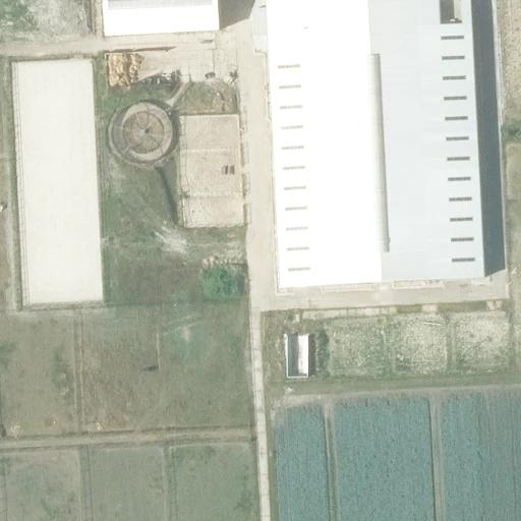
[(103,0),(105,37),(219,31),(217,0),(103,0)]
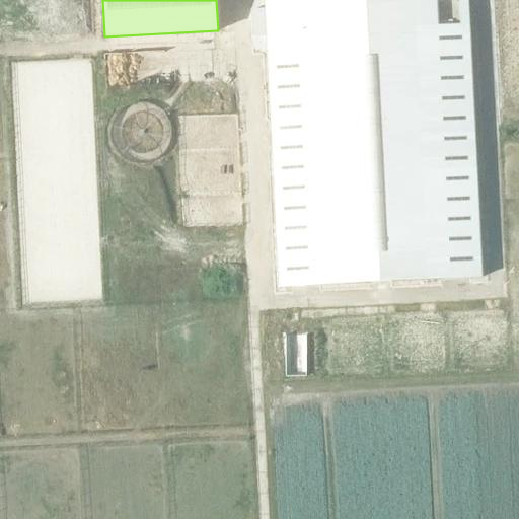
[(467,0),(265,0),(266,9),(251,10),(253,36),(267,35),(279,287),(482,277),(467,0)]
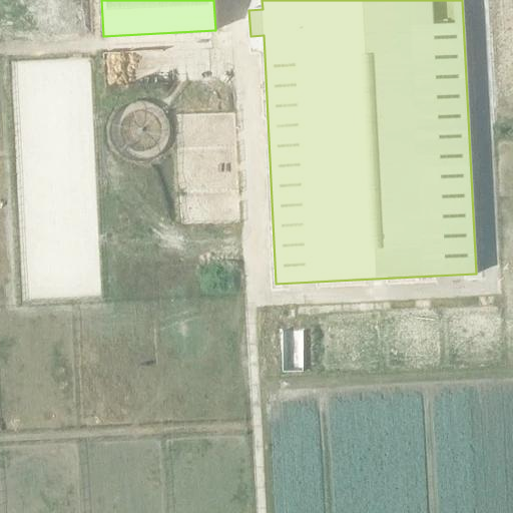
[(61,19),(40,18),(40,39),(60,40),(61,19)]
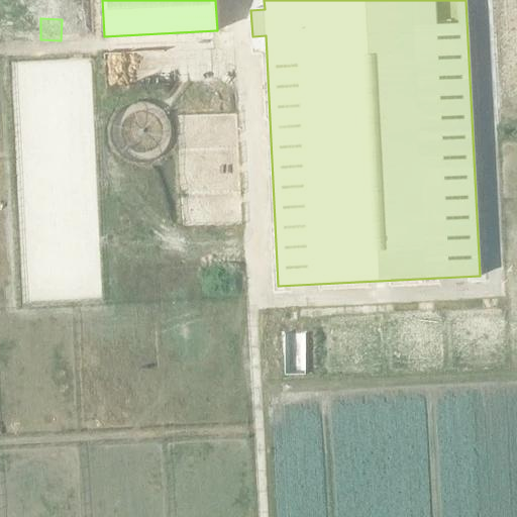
[(0,61),(9,49),(2,43),(0,45),(0,61)]
